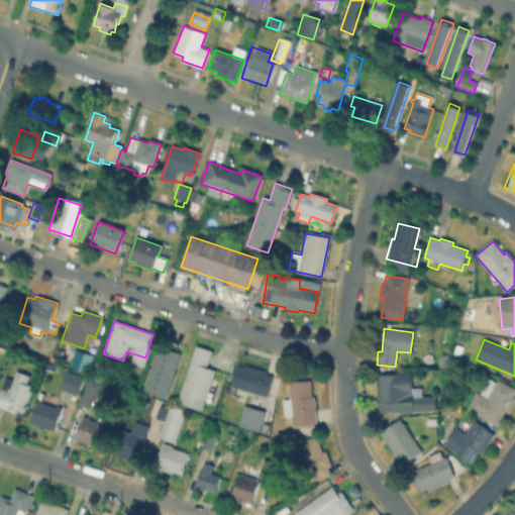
[(460,346),(457,356),(451,354),(453,345),(460,346)]
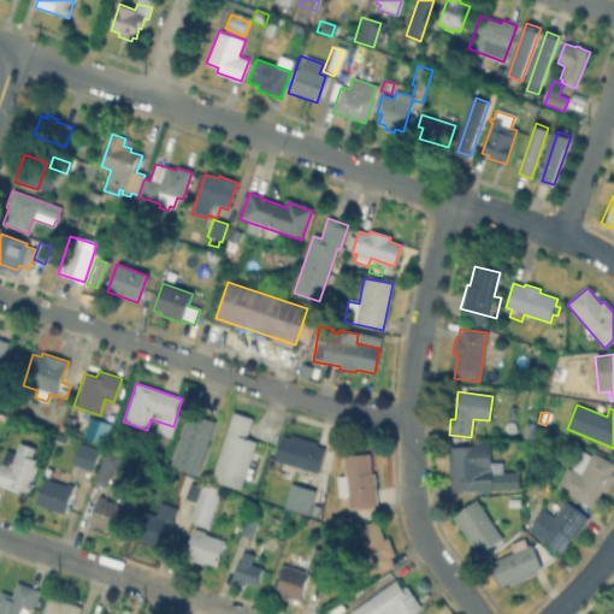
[(214,423),(196,476),(170,466),(187,413),(214,423)]
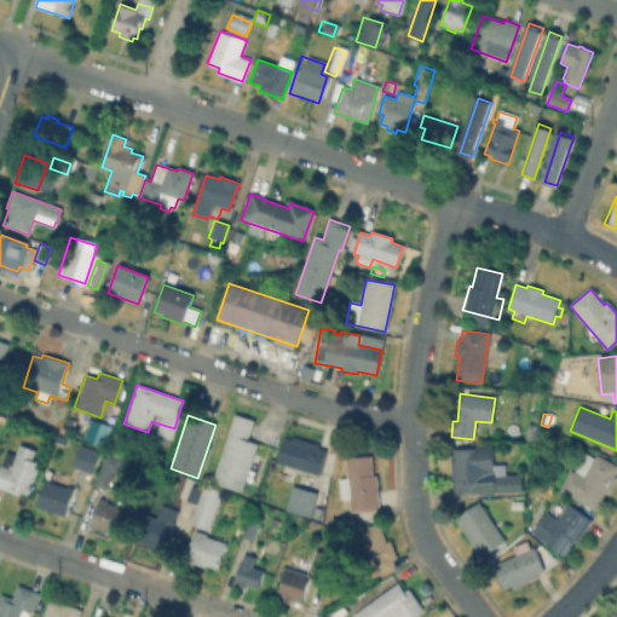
[(258,445),(243,488),(213,478),(234,415),(254,421),(247,442),(258,445)]
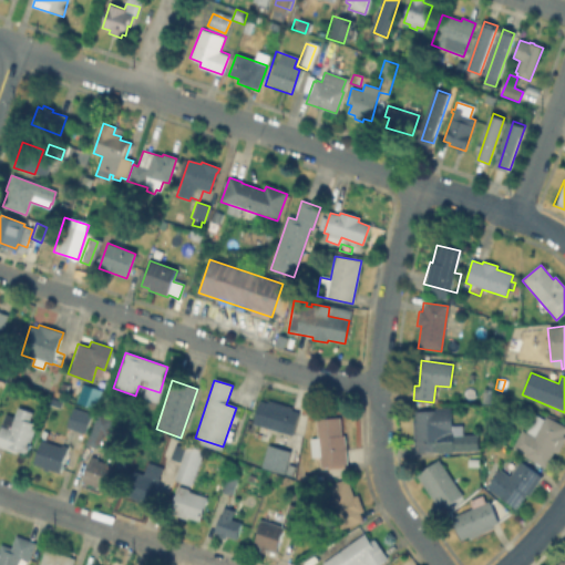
[(101,391),(94,410),(76,404),(82,386),(101,391)]
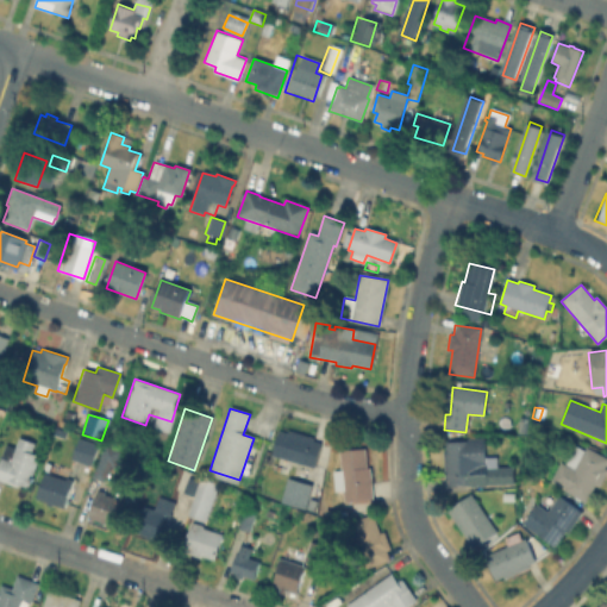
[(287,431),(314,439),(313,442),(320,444),(313,468),(271,456),(279,432),(287,433),(287,431)]
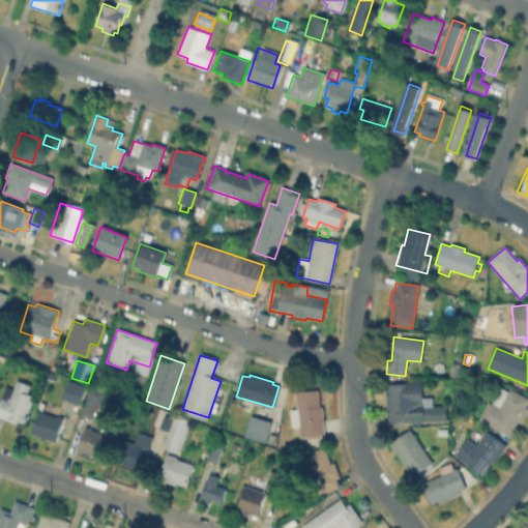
[(30,386),(27,394),(34,398),(24,424),(17,421),(16,424),(0,418),(0,399),(4,387),(12,390),(17,381),(30,386)]
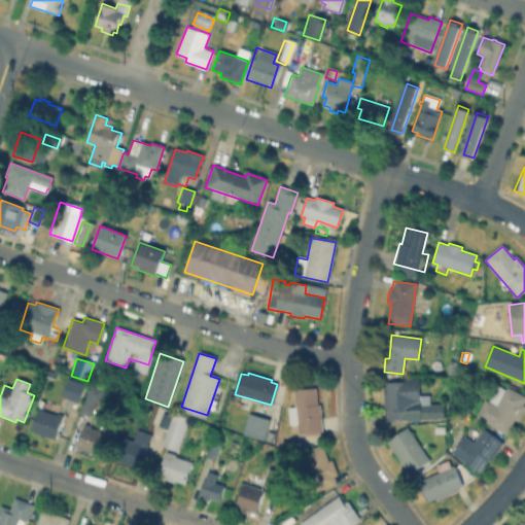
[(418,379),(419,406),(443,405),(444,419),(419,419),(419,417),(409,418),(409,420),(386,421),(386,415),(383,415),(382,391),(385,391),(385,382),(404,382),(404,380),(418,379)]
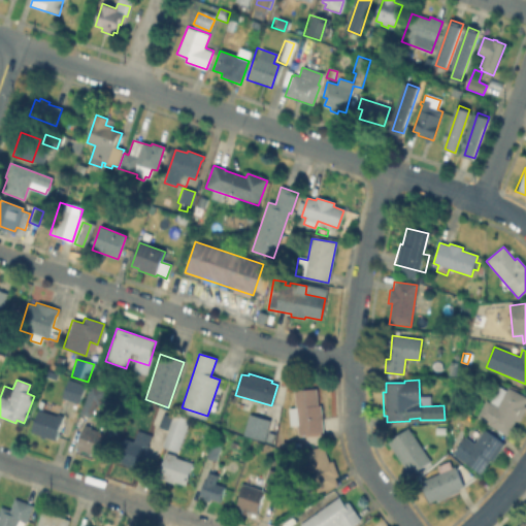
[(63,400),(70,382),(86,388),(78,406),(63,400)]
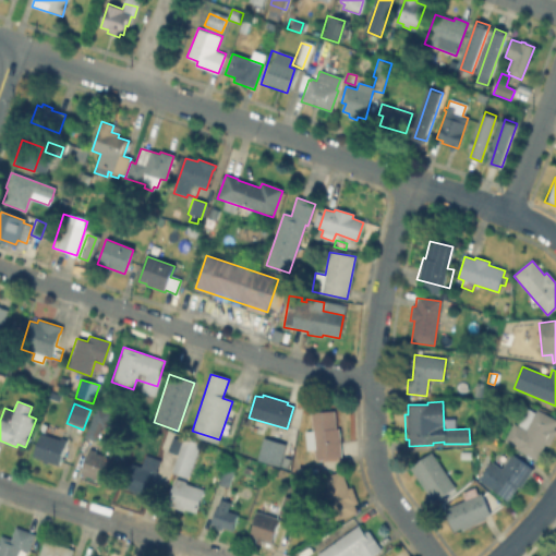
[(110,414),(105,430),(100,427),(94,443),(84,438),(95,409),(110,414)]
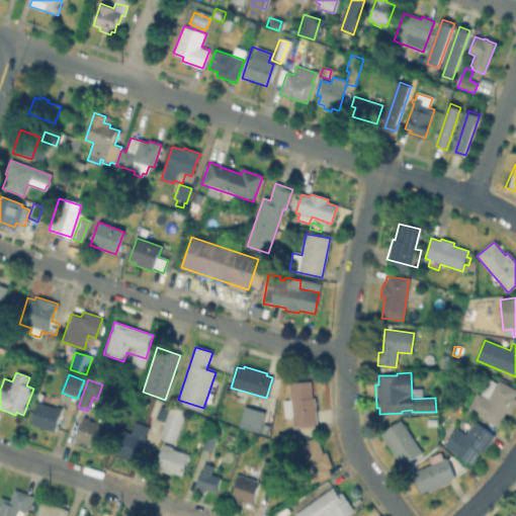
[(488,379),(496,383),(498,380),(515,391),(515,393),(513,399),(515,400),(508,415),(505,413),(497,428),(478,417),(488,400),(480,395),(488,379)]
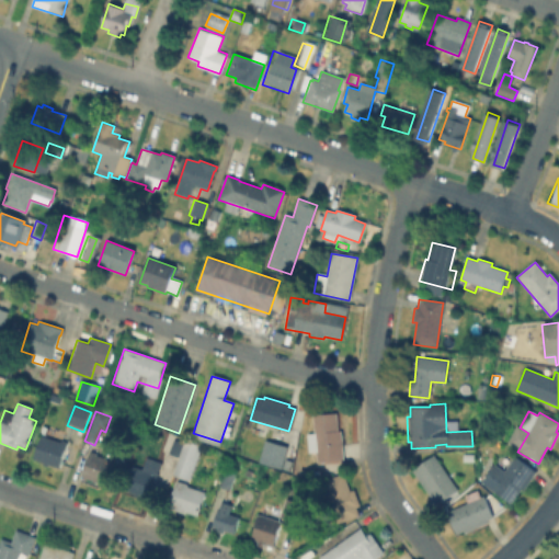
[(337,413),(338,432),(340,432),(343,460),(317,463),(316,453),(308,454),(306,434),(314,433),(312,415),(337,413)]
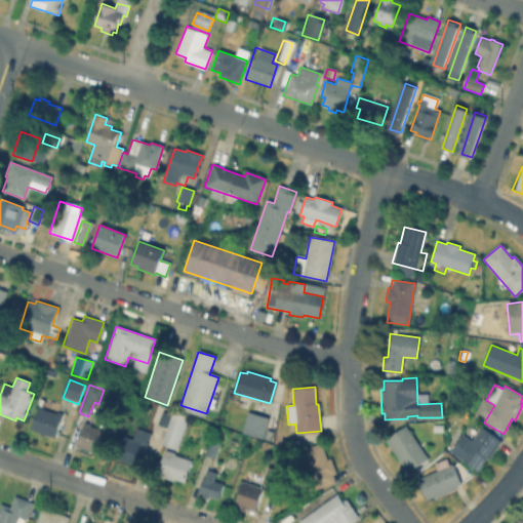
[(38,408),(56,414),(56,412),(63,414),(54,439),(44,435),(44,438),(39,436),(40,433),(31,431),(38,408)]
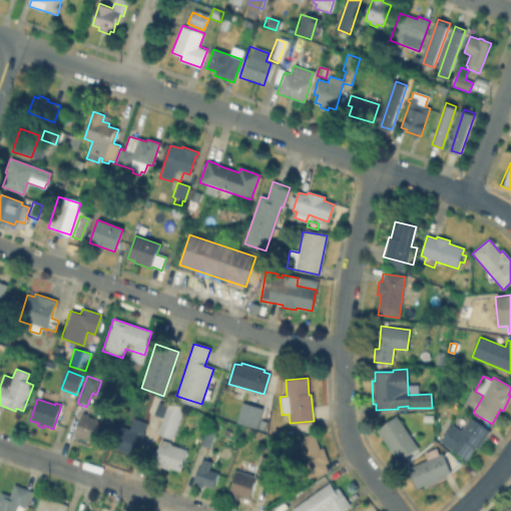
[(263,409),(256,430),(235,424),(241,403),(263,409)]
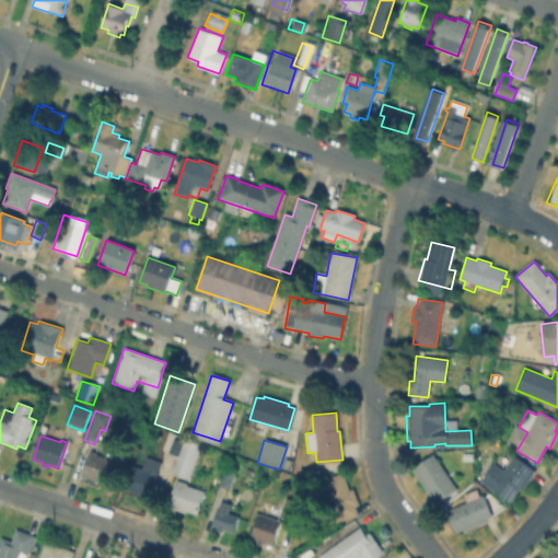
[(187,442),(201,448),(188,481),(174,476),(187,442)]
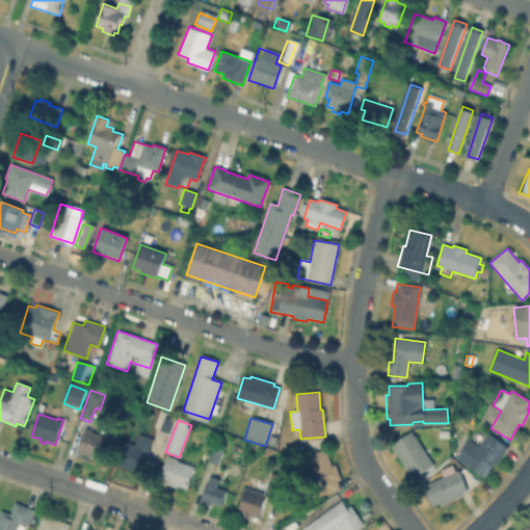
[(109,439),(101,461),(77,453),(85,428),(90,430),(90,432),(109,439)]
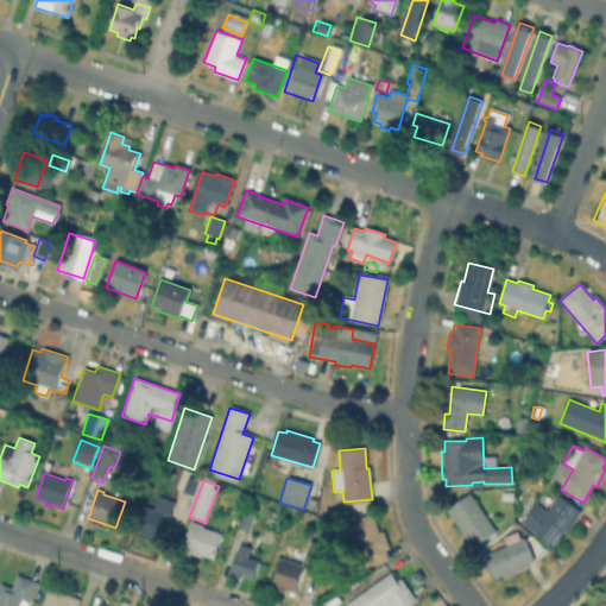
[(497,538),(480,550),(477,545),(472,549),(446,510),(469,494),(496,532),(493,534),(497,538)]
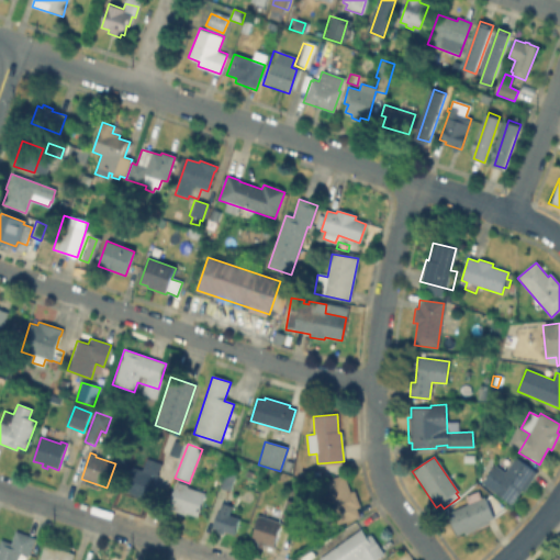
[(508,457),(513,460),(514,458),(536,473),(523,492),(521,490),(511,504),(484,486),(496,468),(499,470),(508,457)]
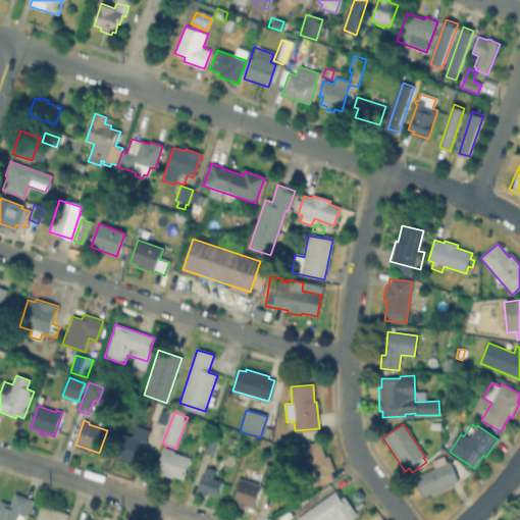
[(148,430),(138,465),(127,462),(127,463),(123,462),(123,460),(114,457),(120,434),(132,437),(135,426),(148,430)]
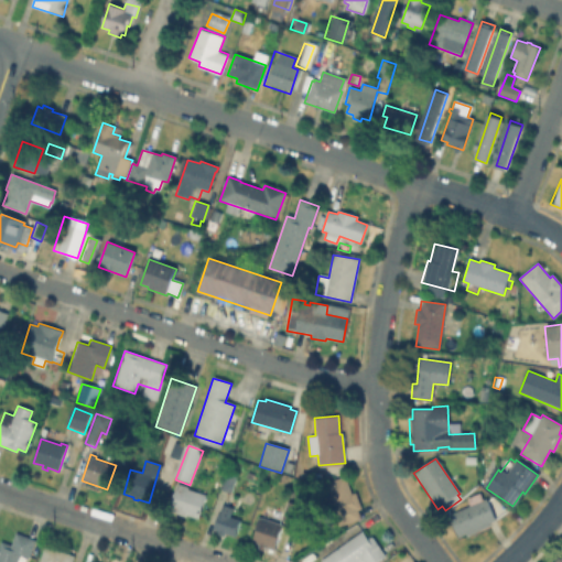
[(227,475),(237,478),(230,495),(222,492),(227,475)]
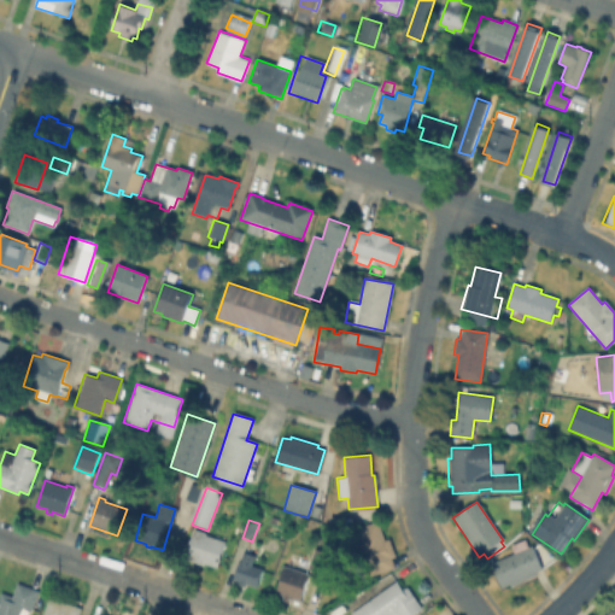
[(378,522),(385,542),(388,539),(396,558),(392,560),(394,568),(370,578),(353,531),(378,522)]
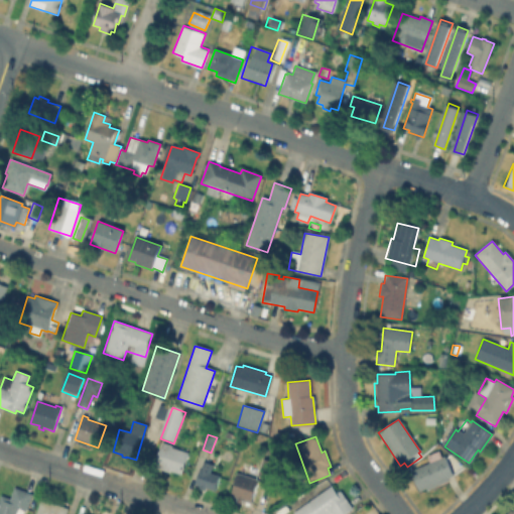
[(185,451),(177,475),(154,468),(161,442),(185,451)]
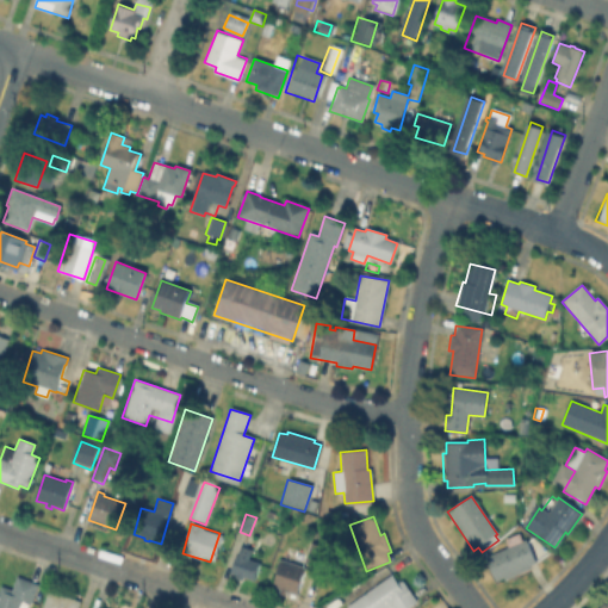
[(519,534),(521,541),(526,540),(535,564),(527,568),(529,570),(504,581),(503,578),(495,582),(484,558),(507,548),(503,540),(519,534)]
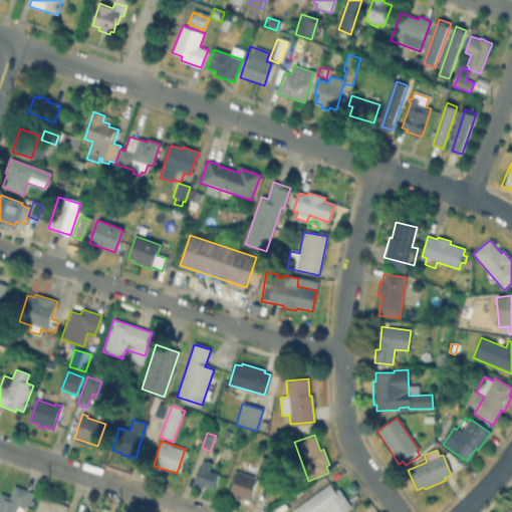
[(278,463),(272,480),(256,474),(262,457),(278,463)]
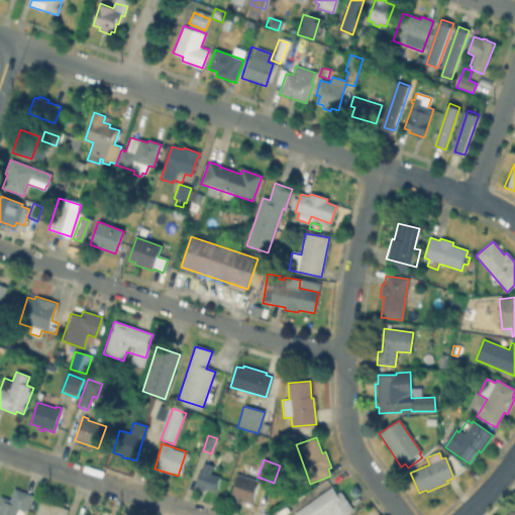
[(220,478),(216,492),(196,487),(202,464),(213,467),(210,475),(220,478)]
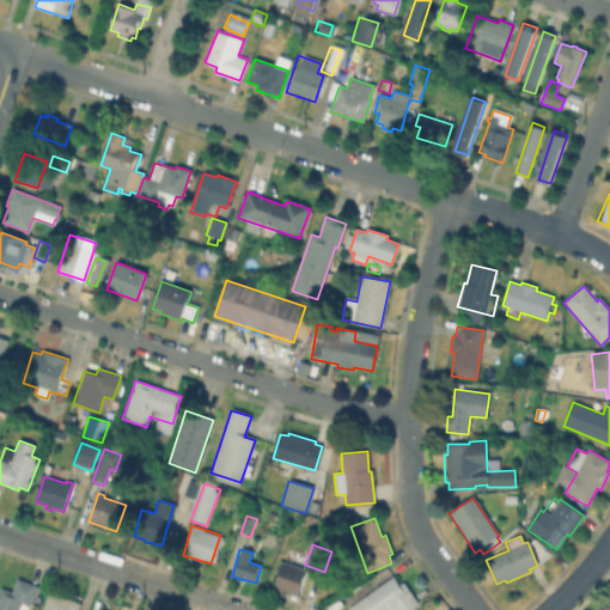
[(304,556),(299,568),(306,571),(297,598),(288,595),(287,598),(280,596),(281,593),(274,590),(279,575),(276,574),(280,561),(282,562),(287,550),(304,556)]
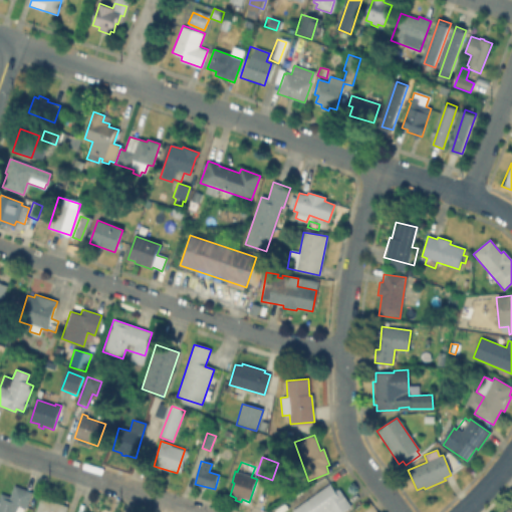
[(330,484),(335,491),(339,489),(350,506),(342,511),(292,511),(330,484)]
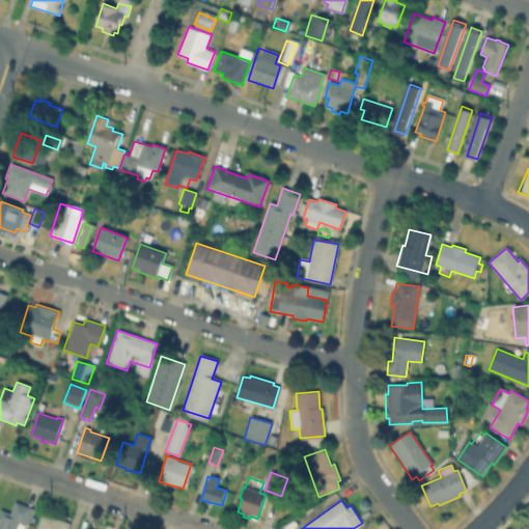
[(0,520),(3,512),(10,516),(16,502),(34,509),(27,528),(0,528),(0,520)]
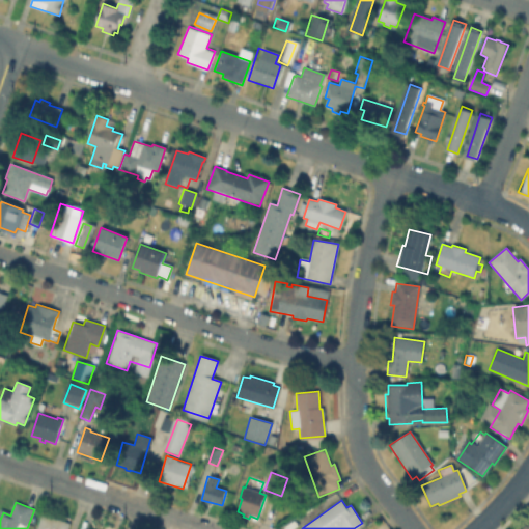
[(37,528),(43,513),(57,520),(58,517),(70,521),(68,524),(70,524),(67,528),(37,528)]
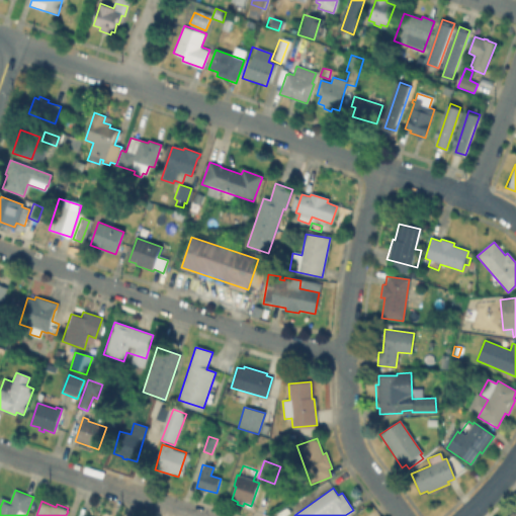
[(515,515),(515,506),(507,515),(515,515)]
